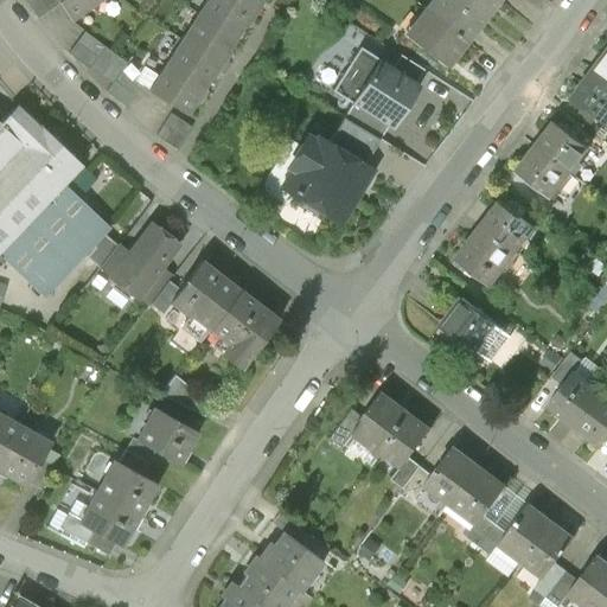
[(23,0),(38,20),(61,5),(56,0),(23,0)]
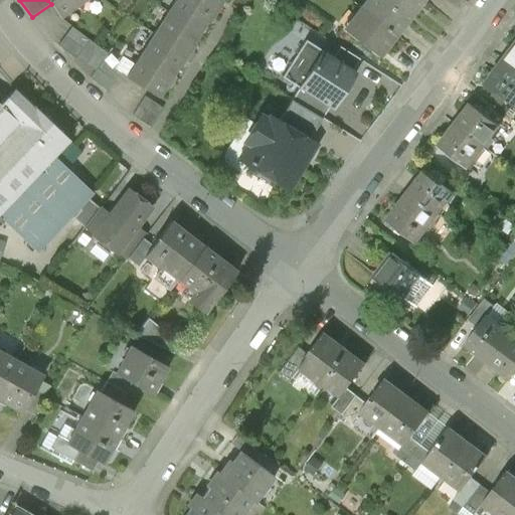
[(60,19),(78,7),(73,0),(47,0),(51,4),(60,19)]
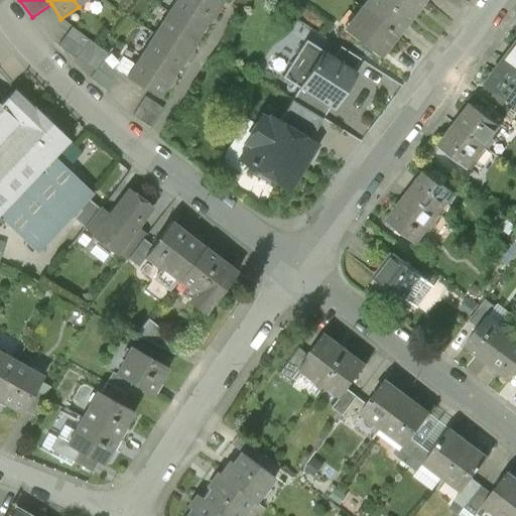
[(197,0),(177,0),(169,13),(202,34),(216,12),(197,0)]
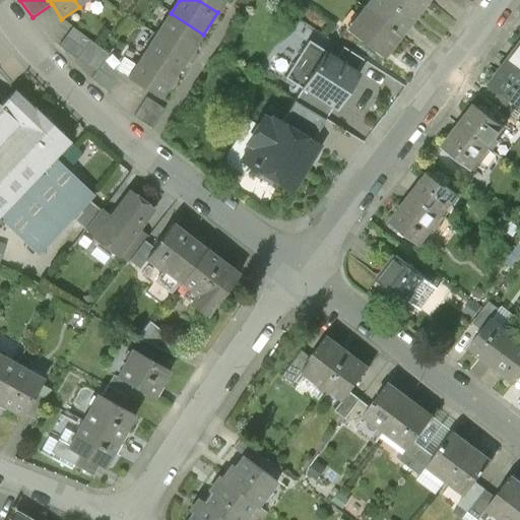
[(198,0),(217,12),(225,0),(198,0)]
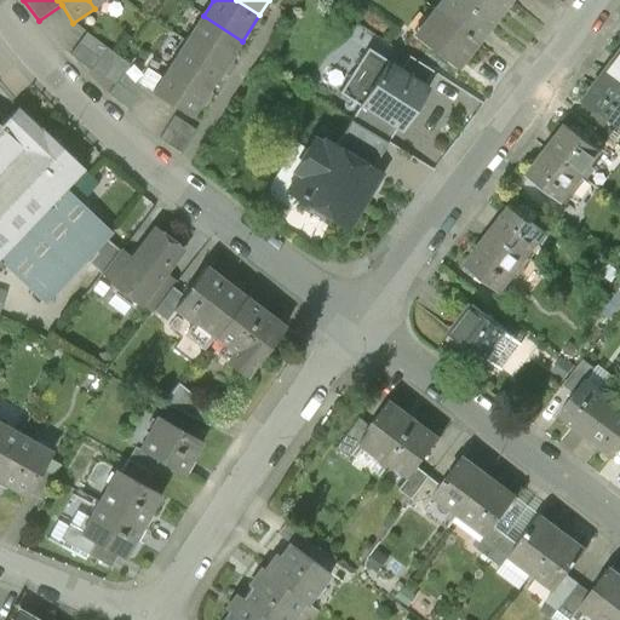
[(477,0),(442,0),(435,10),(477,44),(499,16),(477,0)]
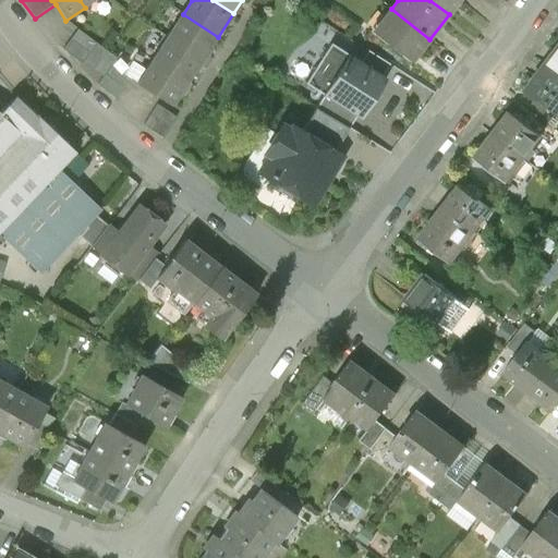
[(429,0),(449,14),(460,0),(429,0)]
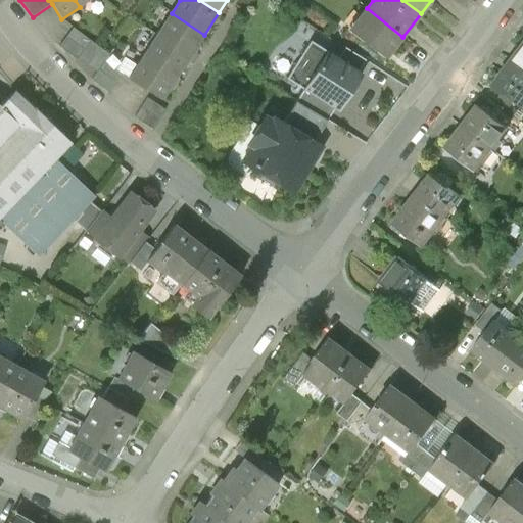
[(385,59),(402,37),(367,8),(348,31),(385,59)]
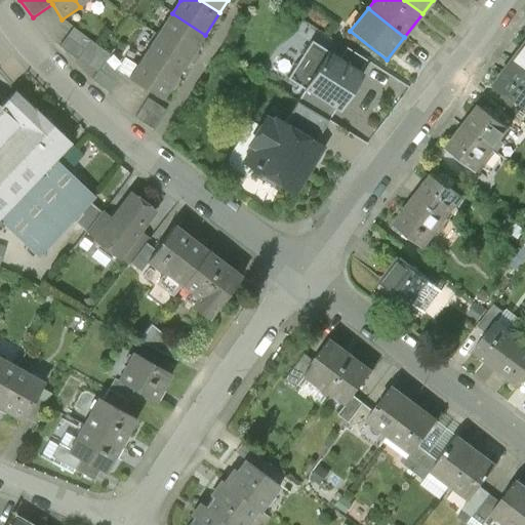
[(172,13),(158,35),(191,56),(205,35),(172,13)]
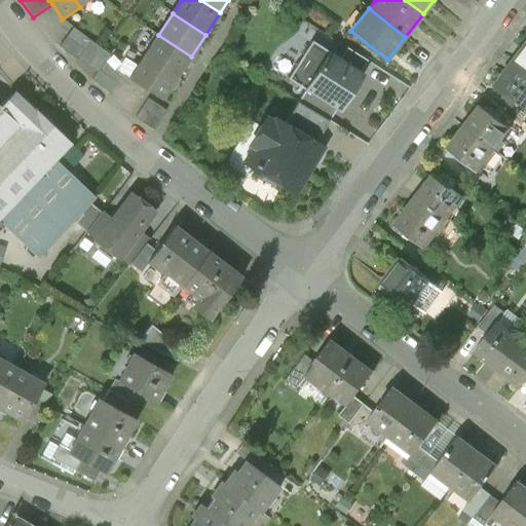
[(59,47),(97,74),(106,62),(110,55),(72,29),(59,47)]
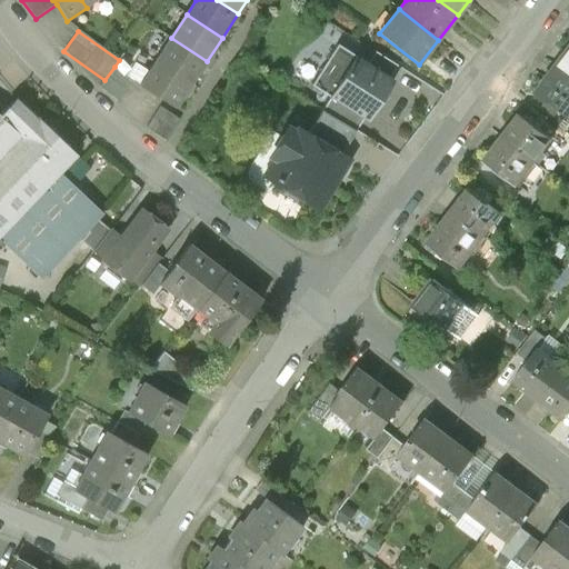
[(171,38),(156,62),(192,86),(207,61),(171,38)]
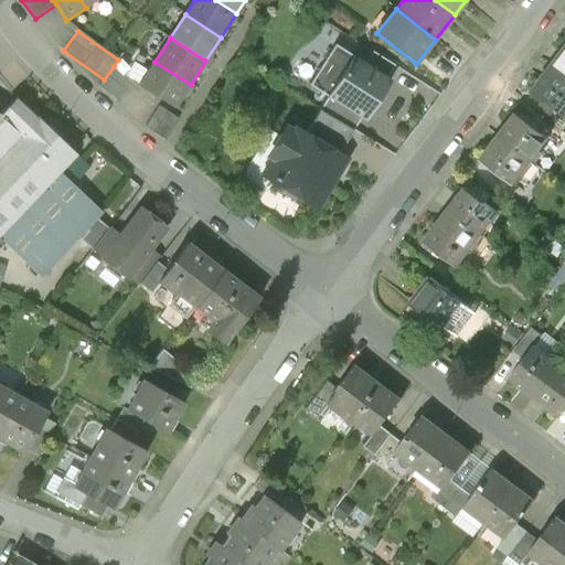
[(564,44),(552,63),(564,73),(564,44)]
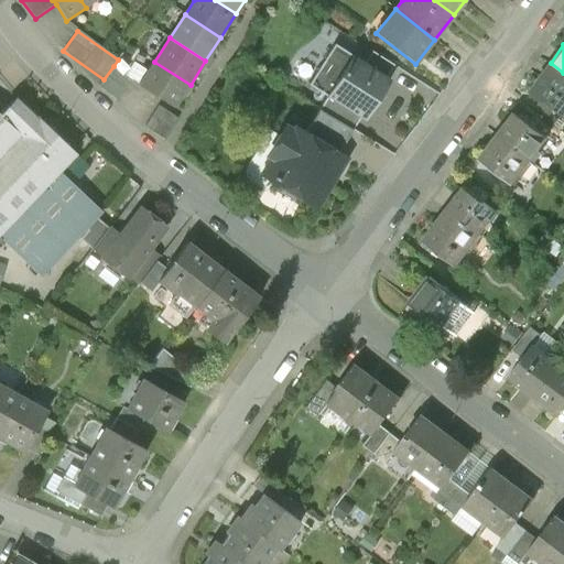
[(310,85),(327,97),(361,118),(365,120),(390,79),(387,77),(367,65),(336,45),(310,85)]
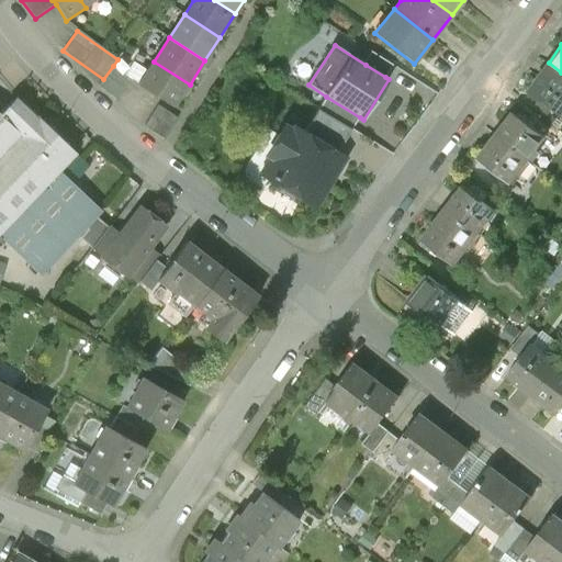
[(373,53),(366,65),(385,77),(392,66),(373,53)]
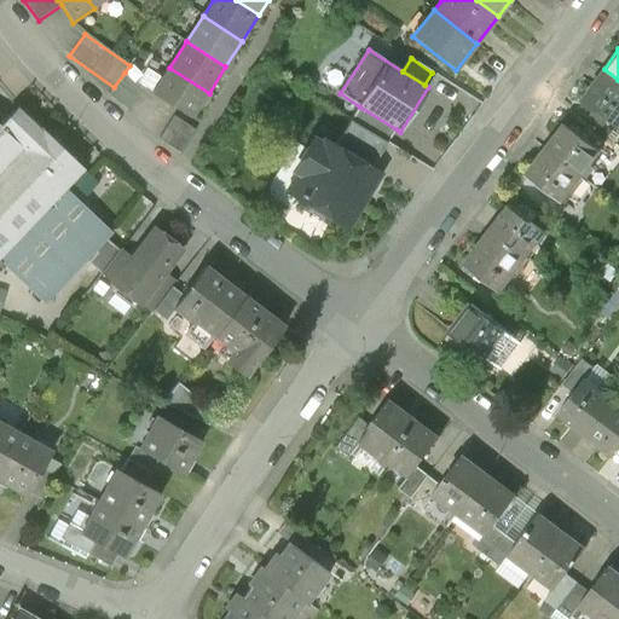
[(192,119),(209,93),(169,68),(162,79),(154,93),(192,119)]
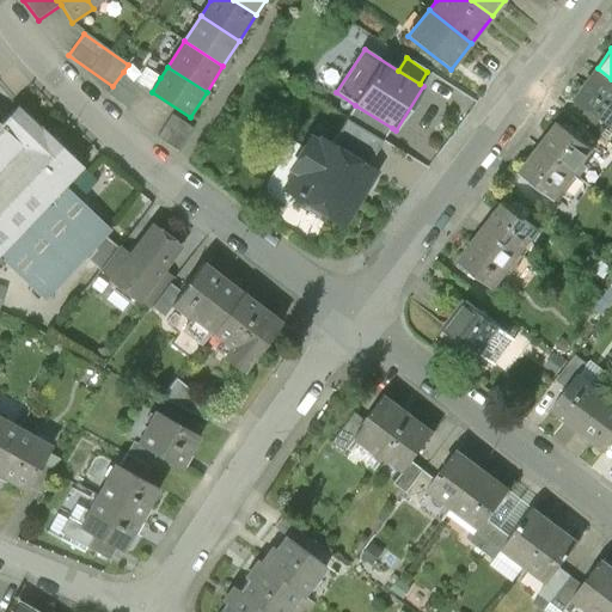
[(144,87),(152,92),(160,78),(146,68),(136,81),(144,87)]
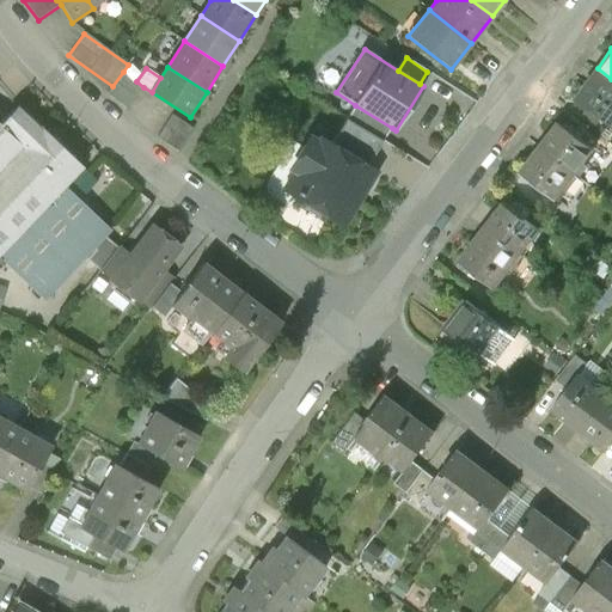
[(611,124),(611,122),(611,79),(598,68),(575,97),(611,124)]
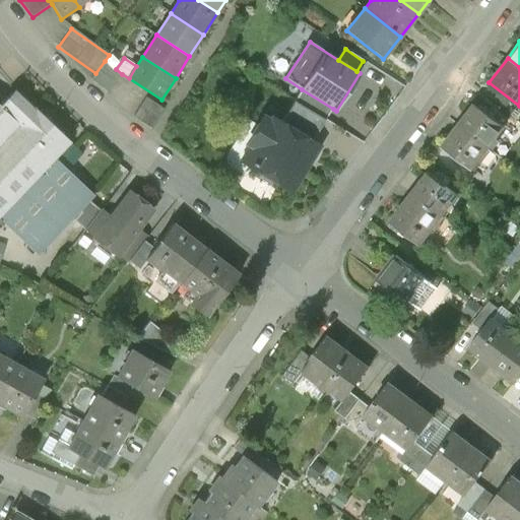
[(109,92),(122,74),(116,69),(105,61),(95,73),(90,79),(109,92)]
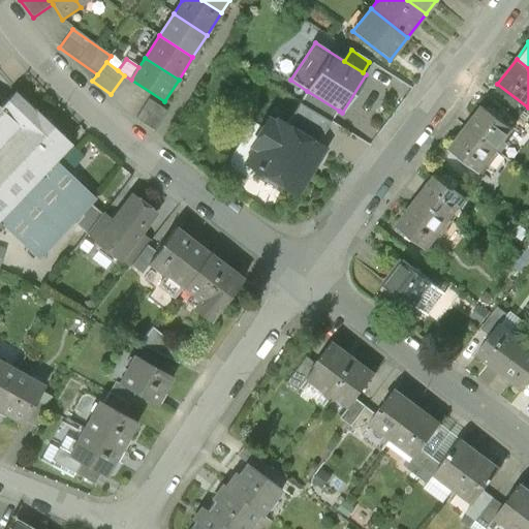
[(307,91),(300,102),(332,122),(339,111),(307,91)]
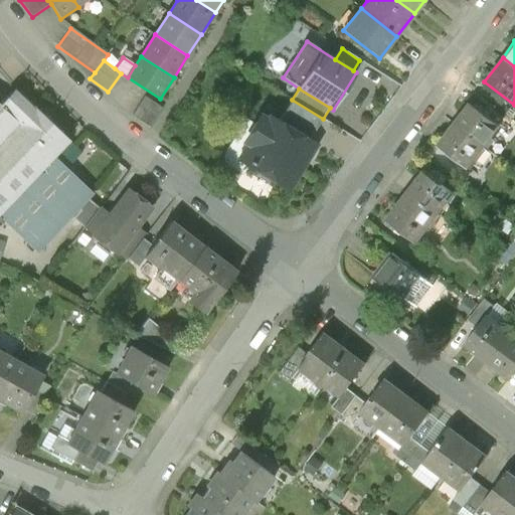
[(0,105),(0,216),(1,216),(38,251),(71,216),(88,199),(93,194),(54,157),(70,141),(16,90),(1,106),(0,105)]
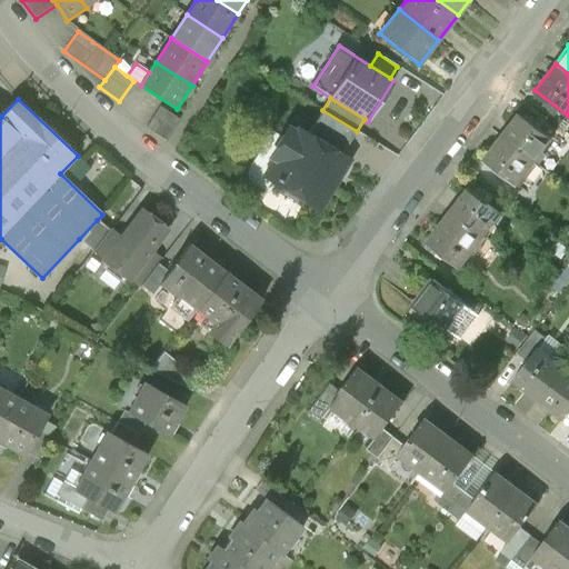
[(159,108),(146,128),(166,141),(179,120),(159,108)]
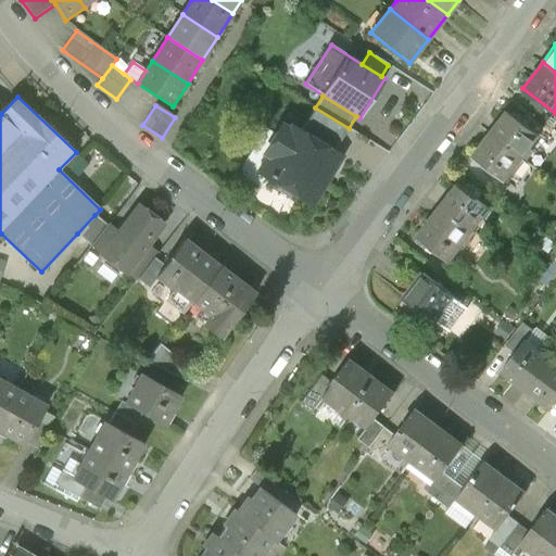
[(502,110),(485,134),(519,159),(535,135),(502,110)]
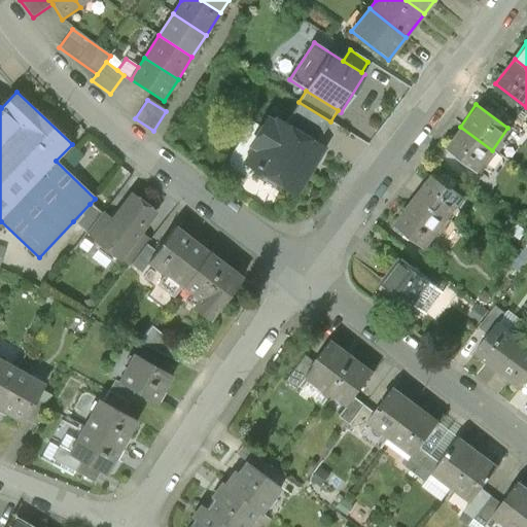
[(300,194),(327,148),(278,117),(276,120),(269,115),(250,145),(254,148),(247,161),(300,194)]
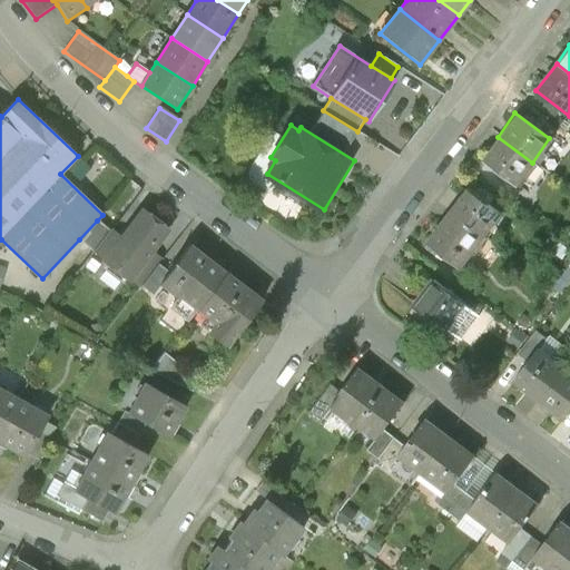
[(514,186),(532,163),(498,137),(480,160),(514,186)]
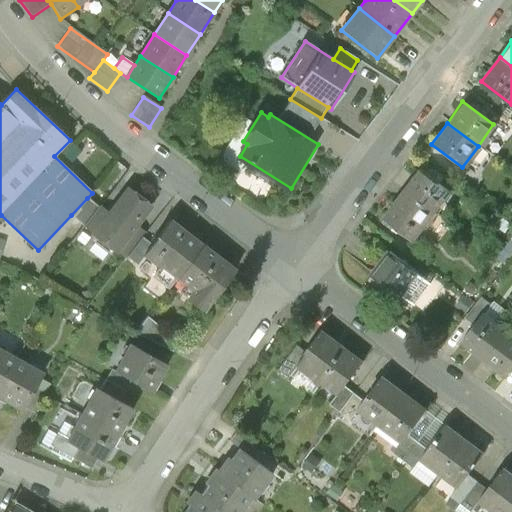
[(418,169),(402,190),(431,213),(448,192),(418,169)]
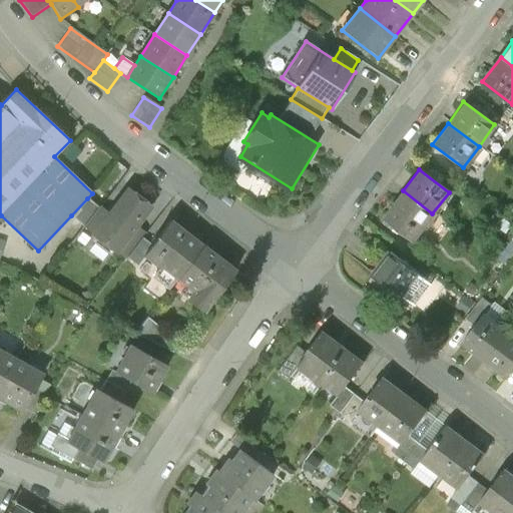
[(85,226),(127,258),(142,236),(145,232),(137,226),(153,205),(129,187),(109,212),(100,206),(99,207),(85,226)]
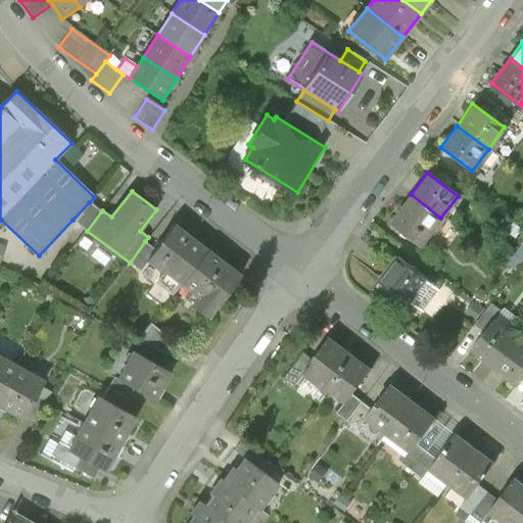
[(420,245),(440,218),(411,194),(389,222),(420,245)]
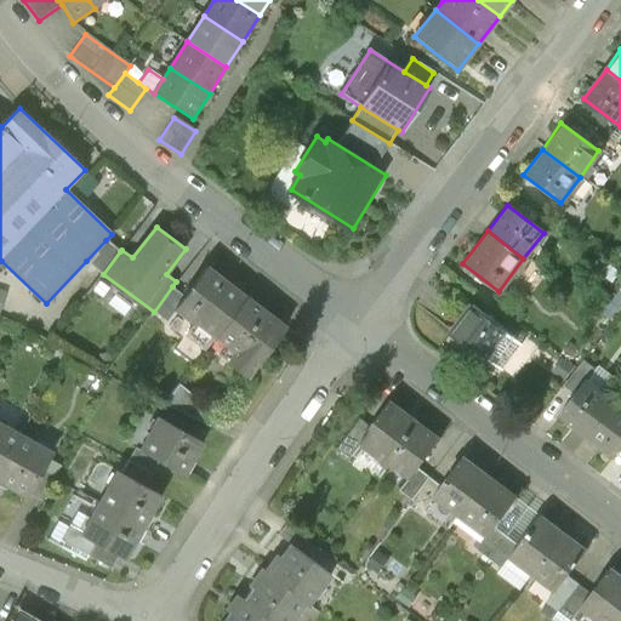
[(86,261),(103,274),(120,251),(106,240),(86,261)]
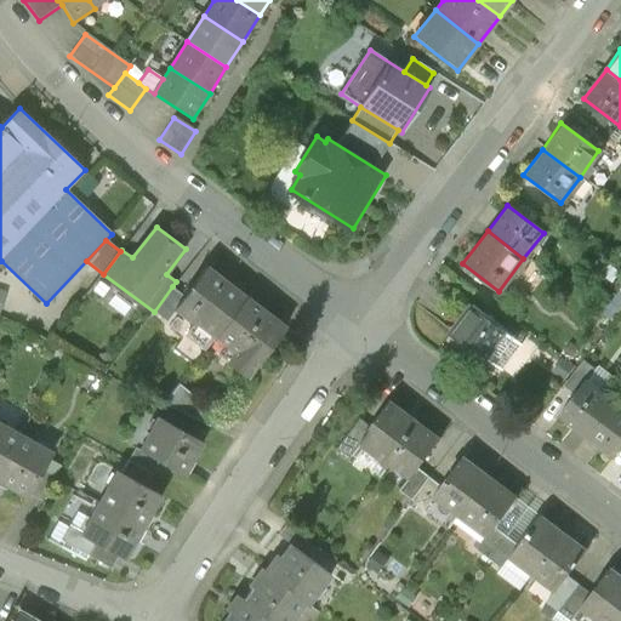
[(246,296),(208,266),(184,296),(178,305),(217,334),(246,296)]
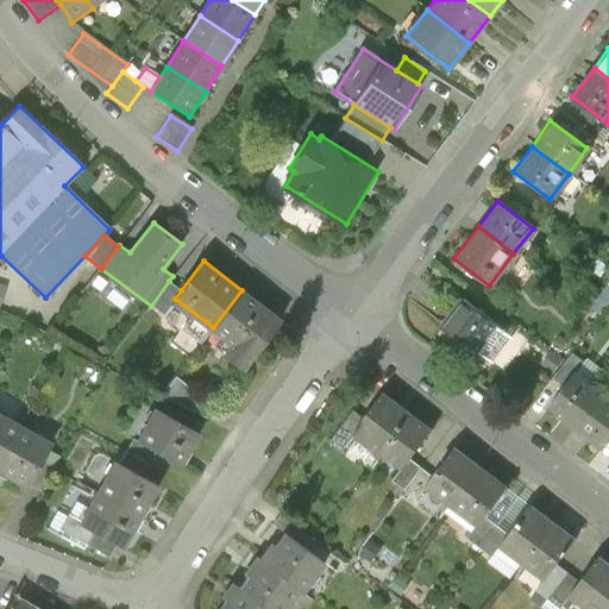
[(163,315),(175,299),(181,290),(169,281),(151,306),(163,315)]
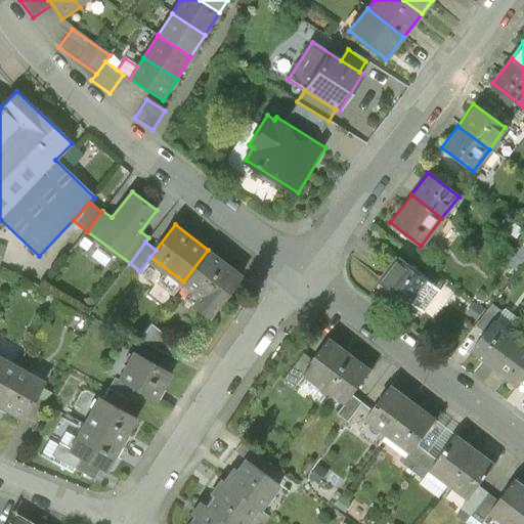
[(241,274),(208,250),(183,281),(200,294),(191,305),(209,318),(241,274)]
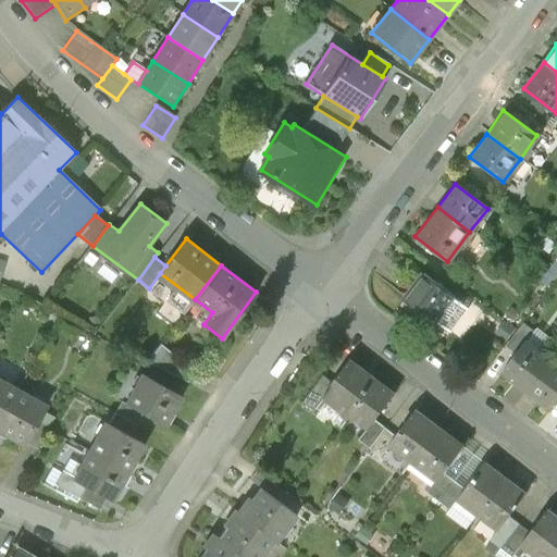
[(421,271),(401,297),(433,321),(453,295),(421,271)]
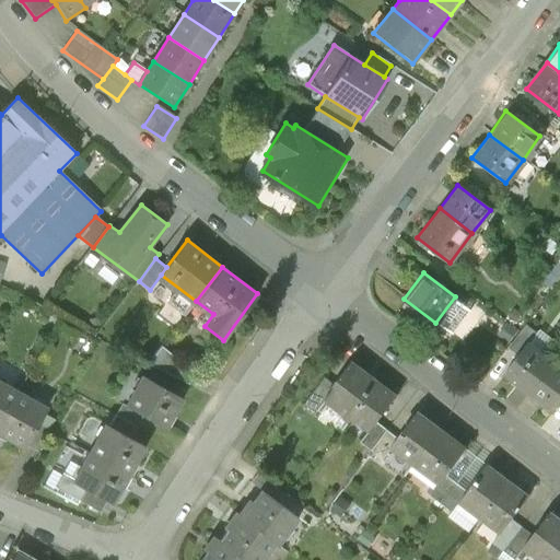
[(504,377),(528,395),(551,363),(527,346),(504,377)]
